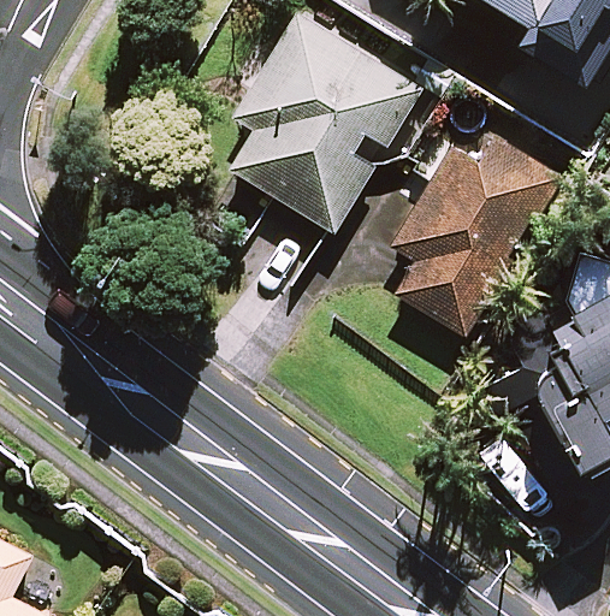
[(591,81),(609,49),(609,0),(501,0),(532,18),(520,36),(591,81)]
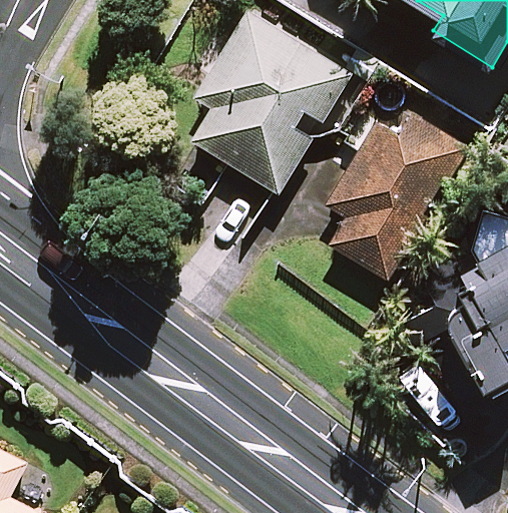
[(353,99),(339,90),(349,73),(246,10),(194,95),(211,105),(191,137),(277,190),(306,142),(331,134),(353,99)]
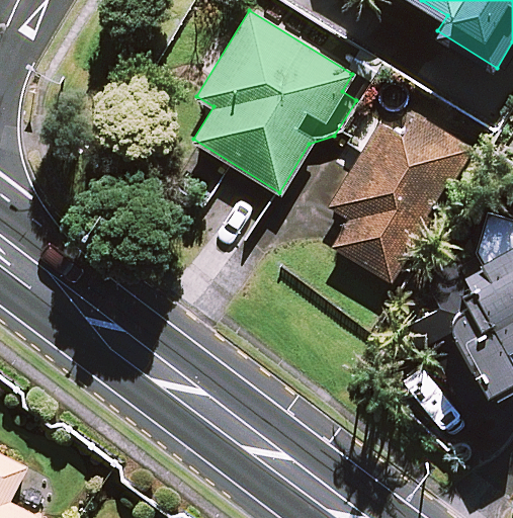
[(468,146),(415,112),(402,135),(378,120),(328,203),(348,216),(331,244),(388,278),(468,146)]
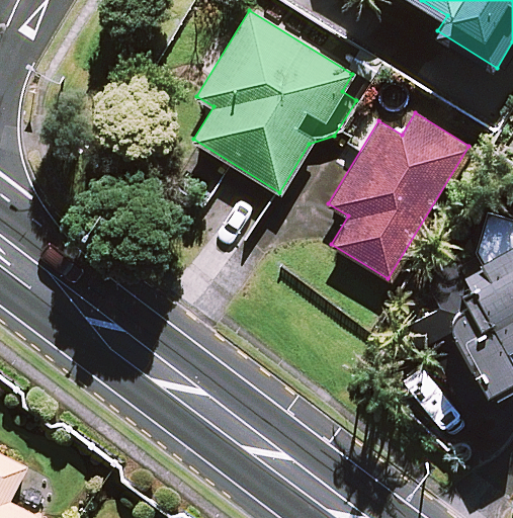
[(471,281),(453,318),(488,391),(512,375),(512,209),(488,202),(460,269),(471,281)]
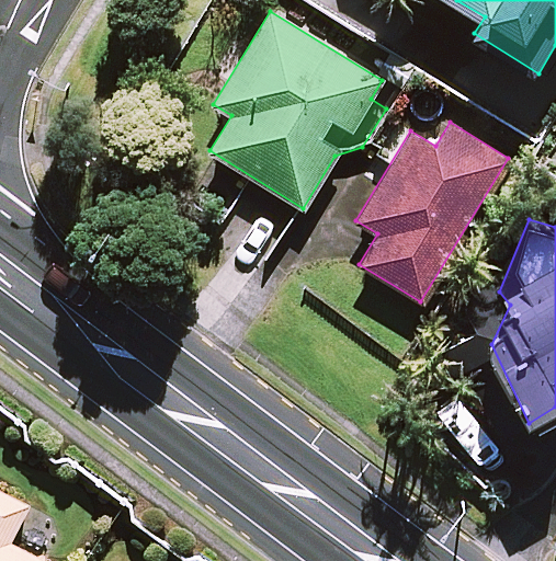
[(0,560),(46,560),(6,540),(25,502),(0,489),(0,560)]
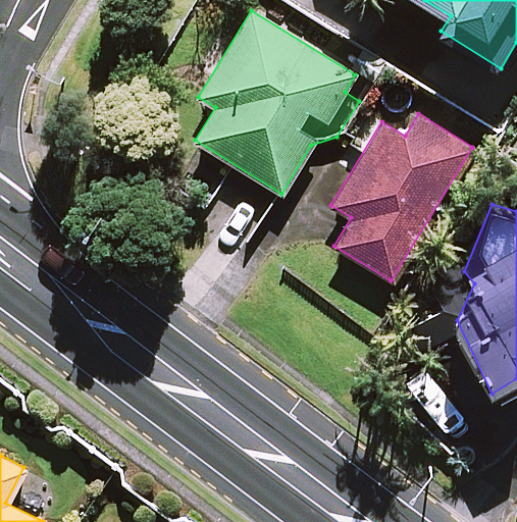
All buildings are outlined.
